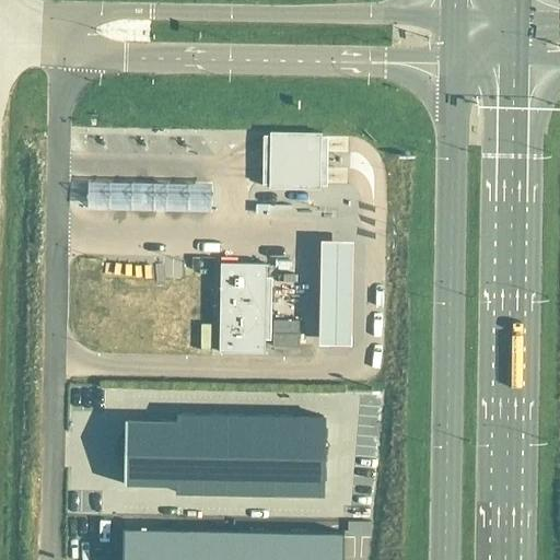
[(321,133),(269,132),(269,163),(268,188),(319,189),(321,163),(321,133)]
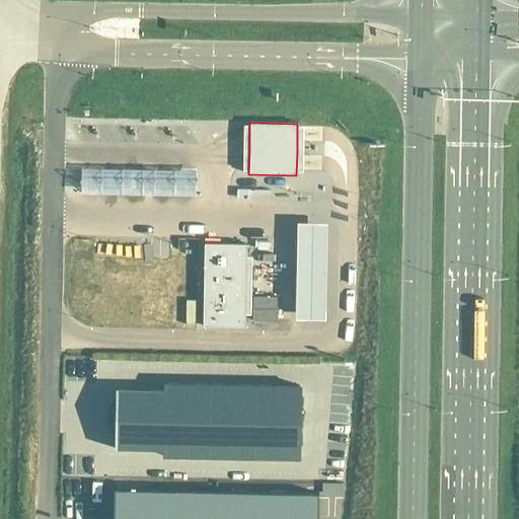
[(143,196),(143,171),(81,170),(81,195),(143,196)]
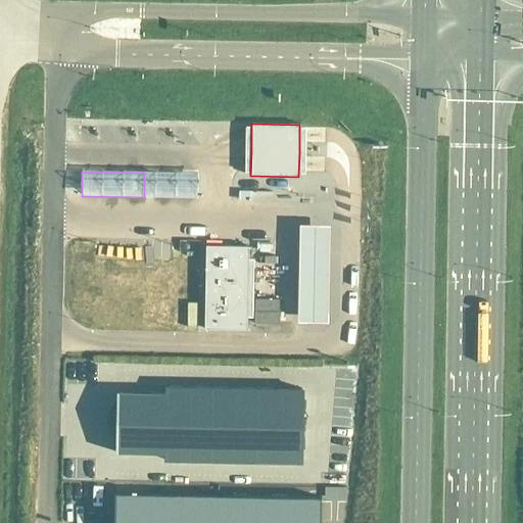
[(144,173),(144,197),(153,197),(154,173),(144,173)]
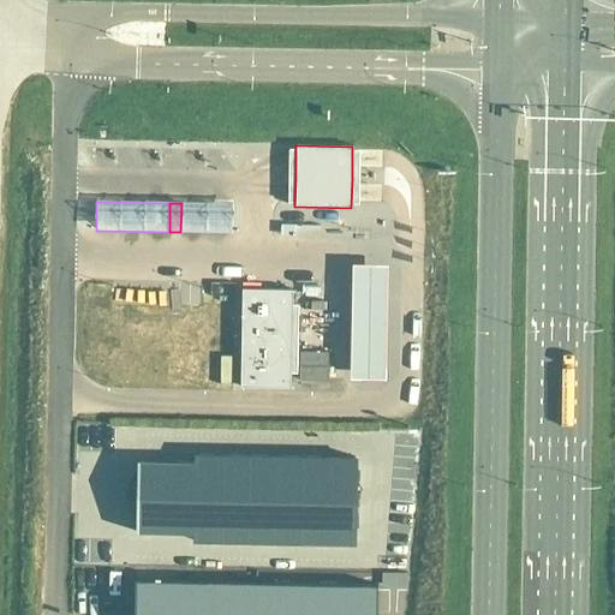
[(181,203),(180,232),(230,232),(230,203),(181,203)]
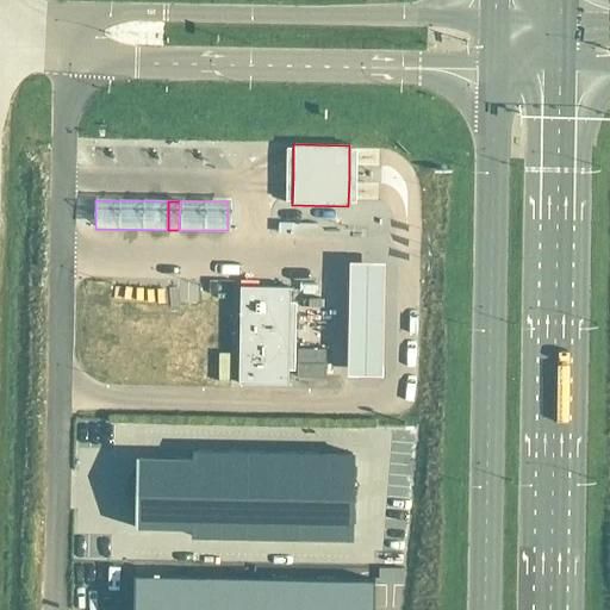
[(385,268),(349,268),(348,380),(384,380),(385,268)]
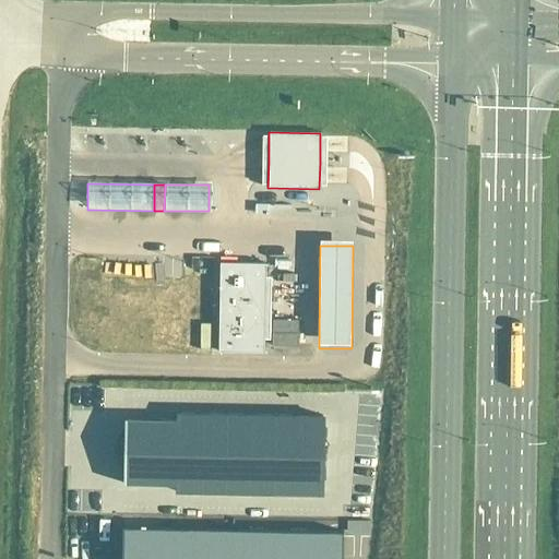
[(263,352),(265,276),(265,262),(219,262),(218,351),(263,352)]
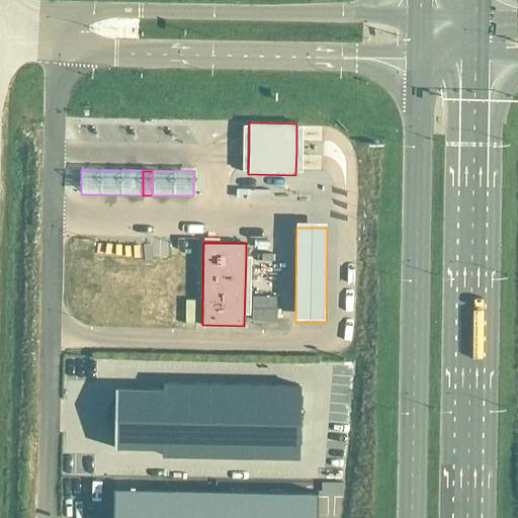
[(162,449),(162,455),(297,457),(298,384),(164,382),(163,389),(114,387),(113,448),(162,449)]
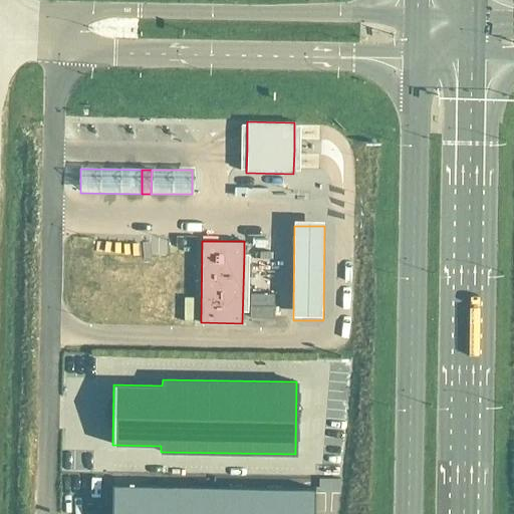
[(313,513),(314,489),(112,485),(110,513),(313,513)]
